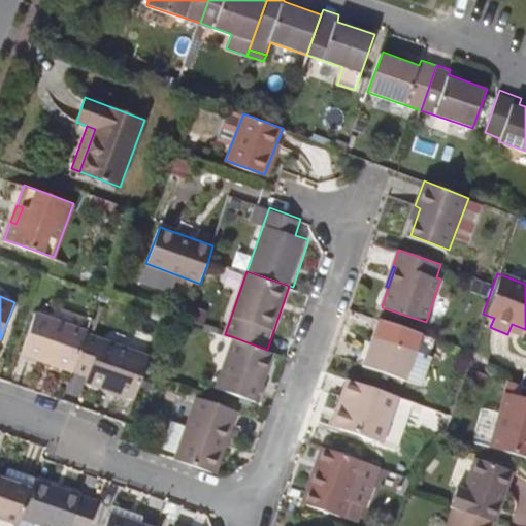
[(74,369),(88,329),(37,311),(23,352),(73,370),(74,369)]
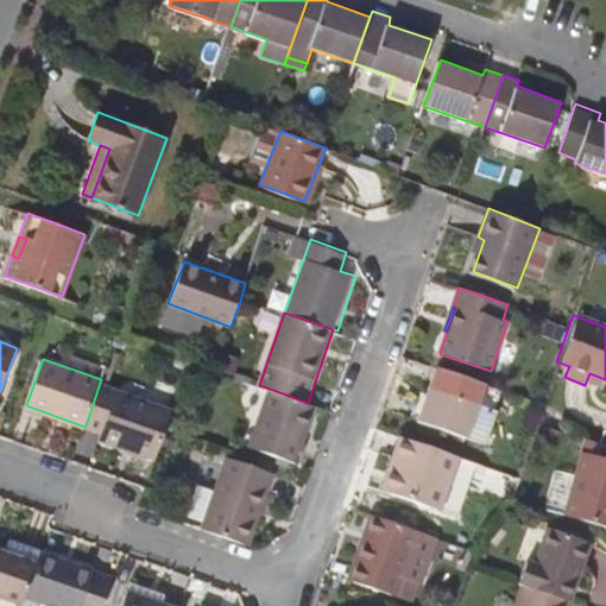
[(165,435),(174,409),(118,389),(119,382),(102,376),(101,379),(86,425),(101,431),(100,439),(156,459),(165,435)]
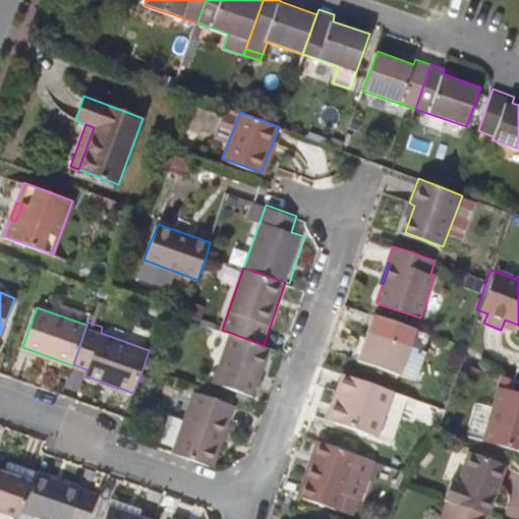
[(399,373),(409,345),(368,331),(358,359),(399,373)]
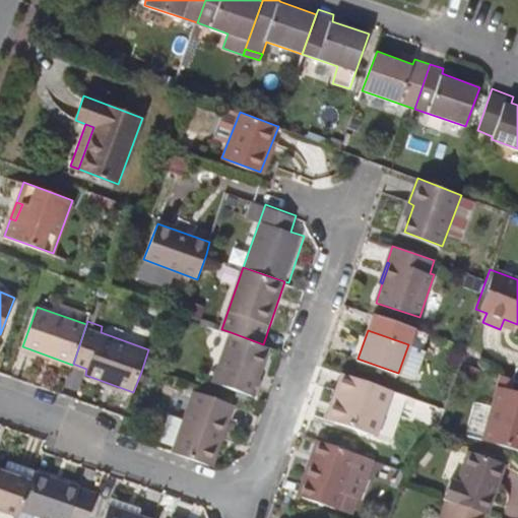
[(263,344),(231,332),(213,381),(253,395),(270,346),(263,344)]
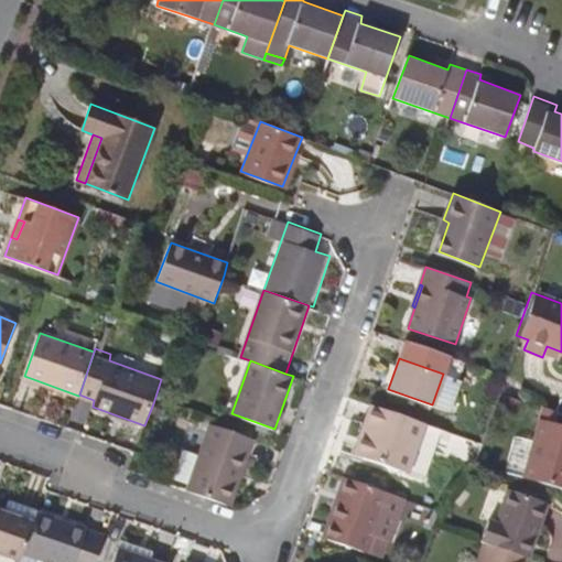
[(425,424),(370,406),(365,424),(369,427),(359,455),(408,472),(425,424)]
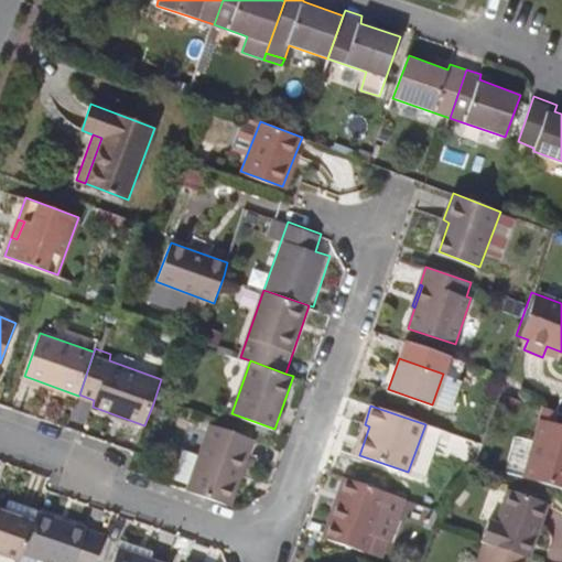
[(552,425),(555,411),(543,407),(539,422),(552,425)]
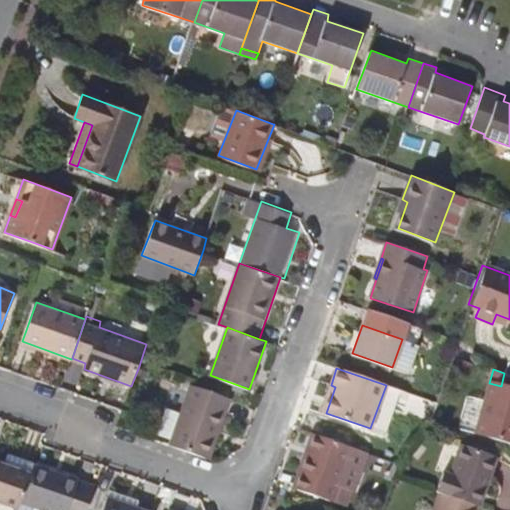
[(509,388),(501,386),(489,383),(474,435),(509,445),(509,388)]
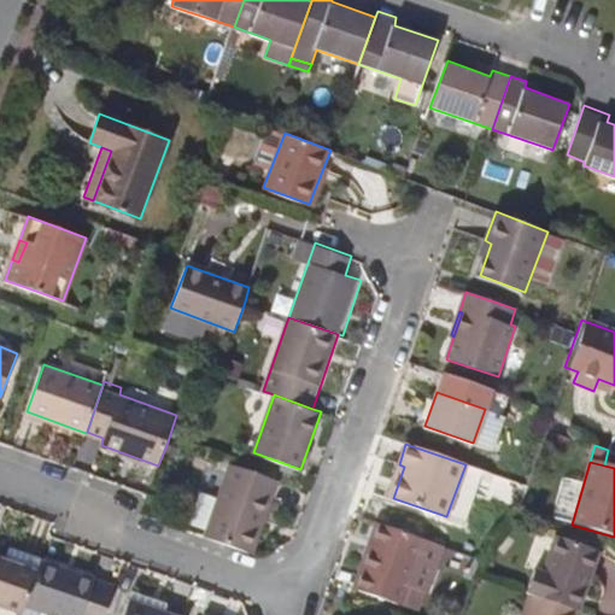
[(205,537),(247,551),(258,522),(264,525),(275,493),(270,492),(274,478),(230,463),(205,534),(205,537)]
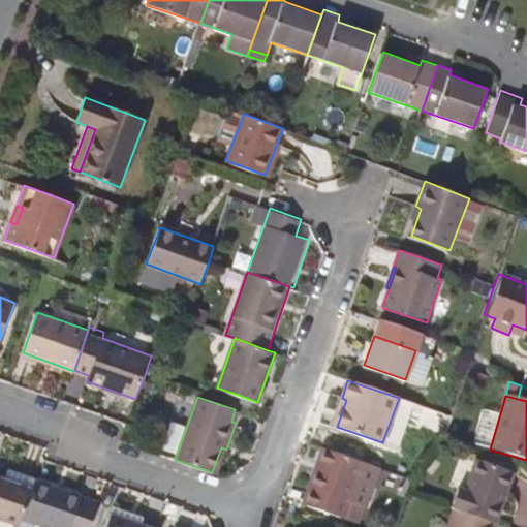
[(332,425),(337,427),(346,400),(342,398),(332,425)]
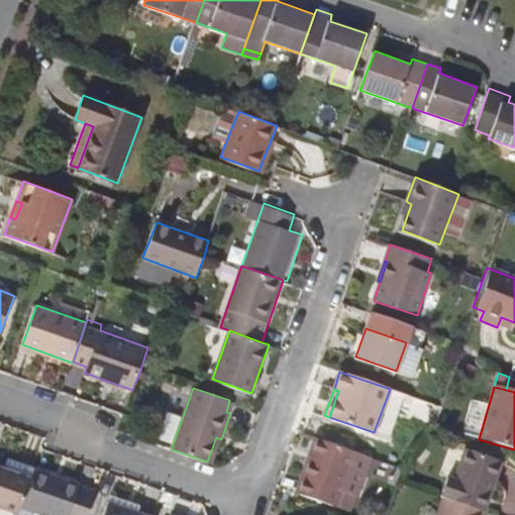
[(468,428),(480,432),(490,399),(478,395),(468,428)]
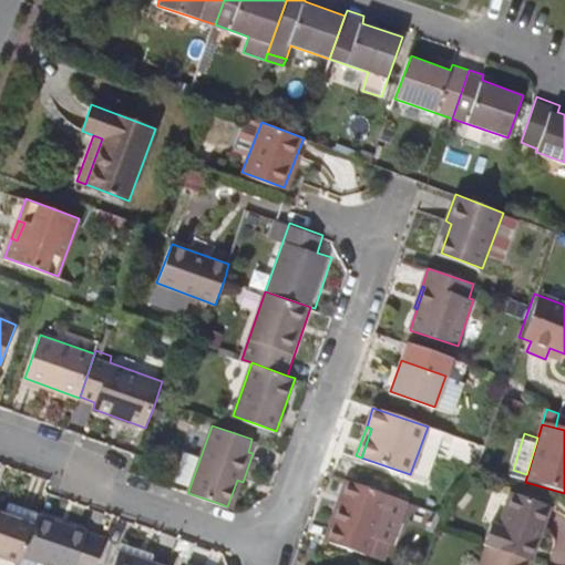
[(257,441),(252,439),(248,452),(253,453),(257,441)]
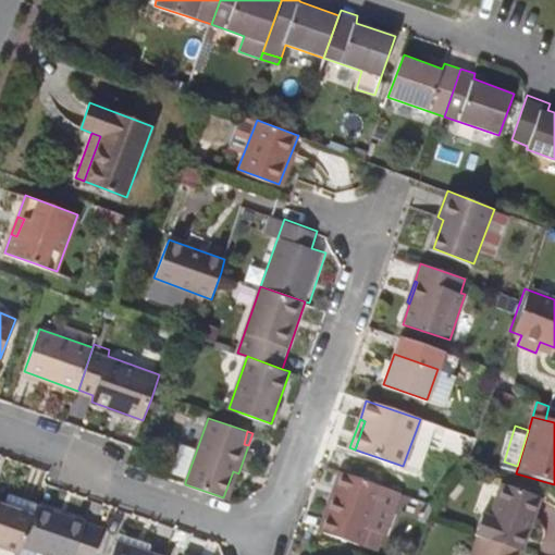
[(344,472),(338,470),(332,490),(337,491),(344,472)]
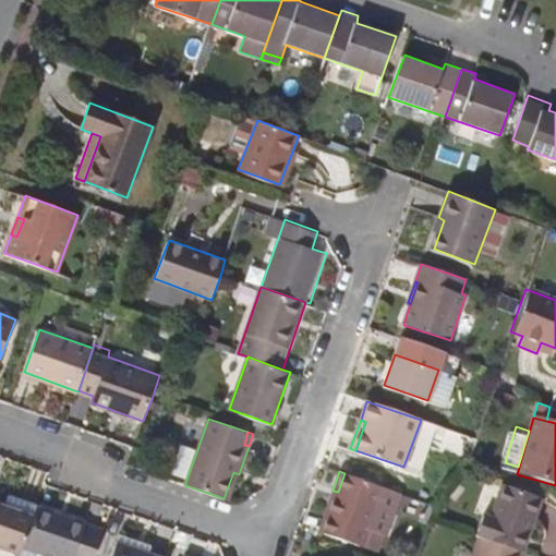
[(224,498),(229,500),(239,474),(233,472),(224,498)]
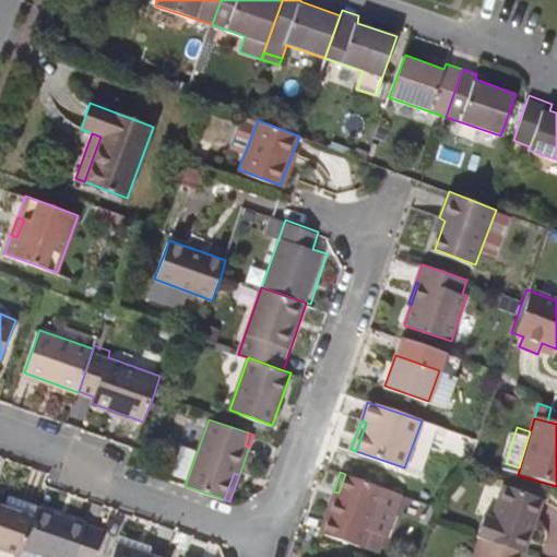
[(386,488),(345,474),(339,493),(333,492),(324,517),(330,520),(324,534),(363,546),(368,529),(371,530),(386,488)]
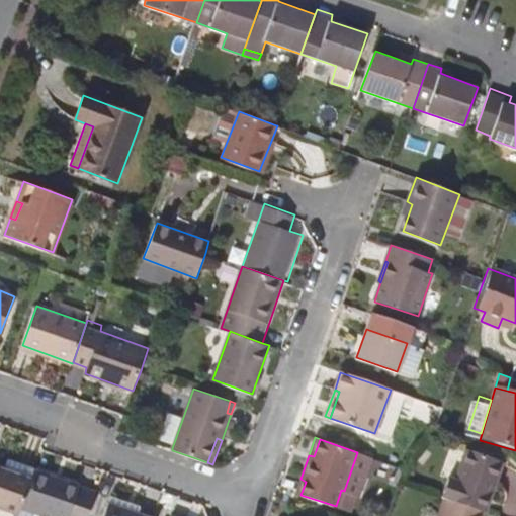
[(443,497),(445,497),(487,511),(504,462),(465,447),(455,477),(450,474),(443,497)]
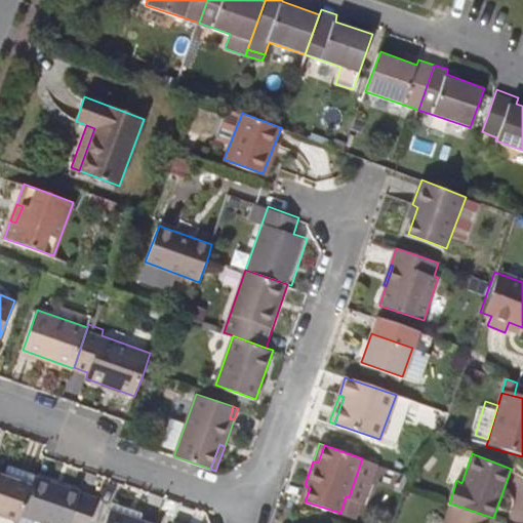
[(378,479),(395,482),(398,466),(383,463),(378,479)]
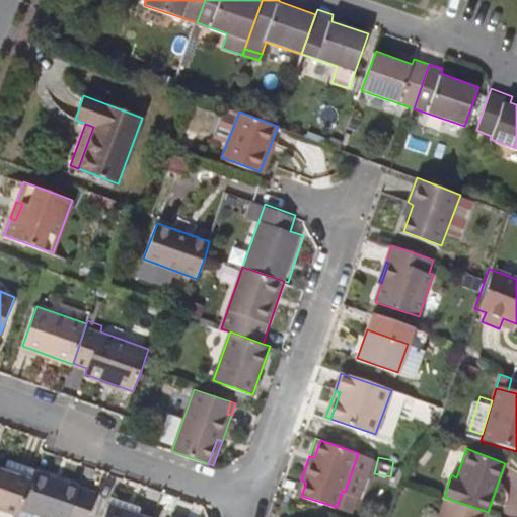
[(0,509),(19,516),(21,510),(35,469),(7,459),(3,469),(0,467),(0,509)]
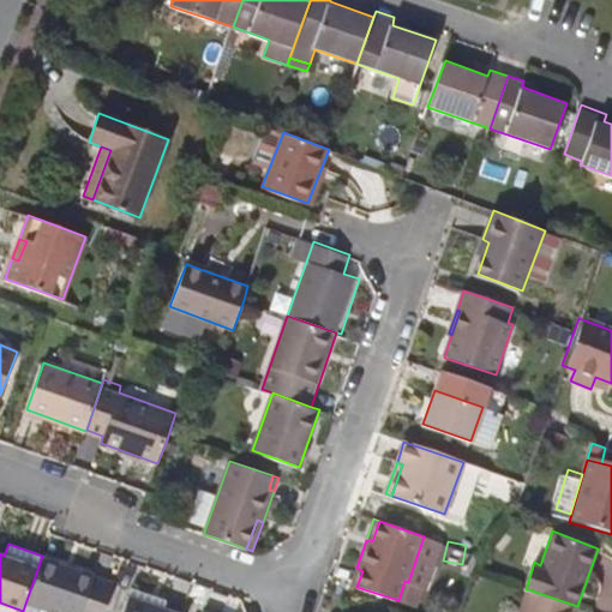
[(42,556),(25,604),(49,611),(105,611),(114,586),(94,579),(95,574),(42,556)]
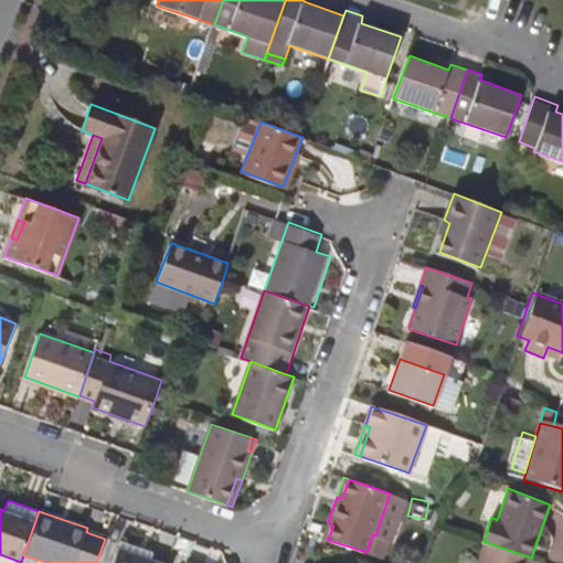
[(324,538),(328,540),(333,526),(328,522),(324,538)]
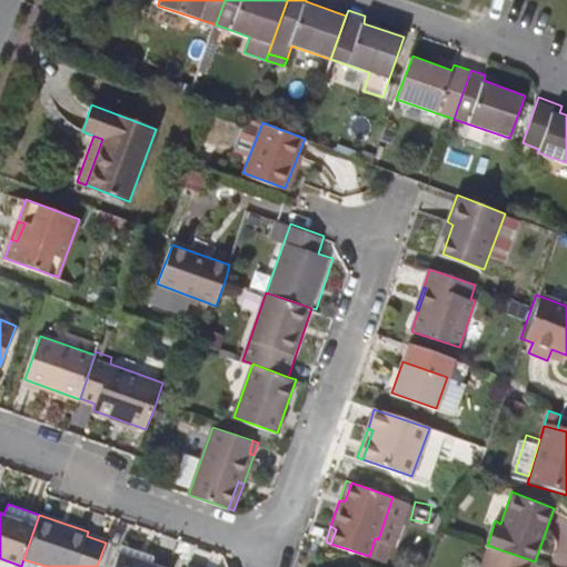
[(533,566),(535,561),(489,546),(480,566),(533,566)]
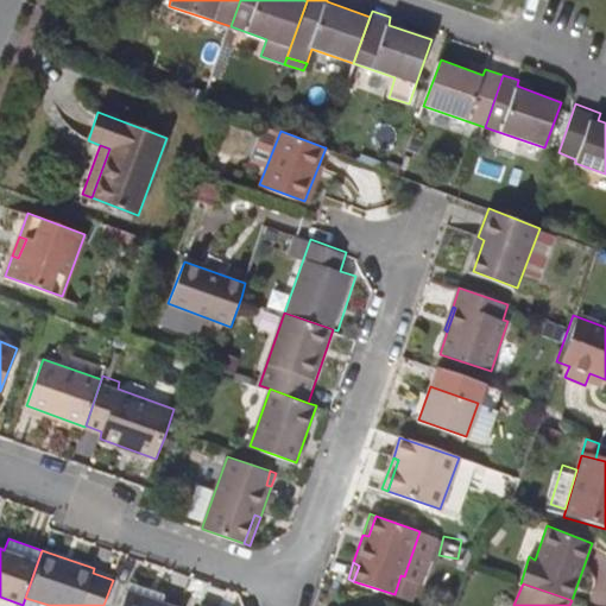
[(176,605),(127,589),(121,605),(176,605)]
